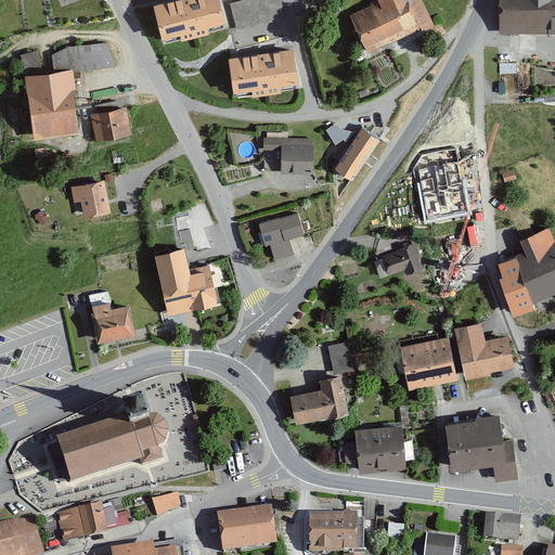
[(219,0),(179,0),(154,7),(163,40),(180,36),(182,41),(209,35),(208,29),(226,25),(219,0)]
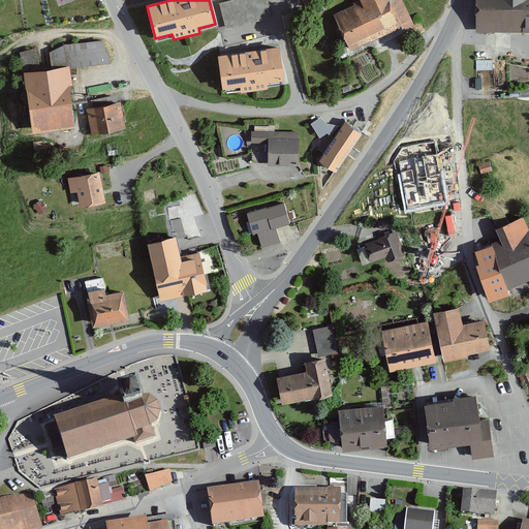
[(219,0),(225,25),(271,14),(267,0),(219,0)]
